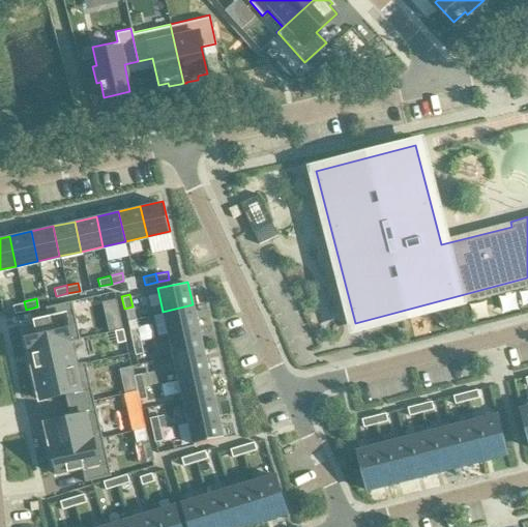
[(24,328),(20,329),(24,346),(28,345),(28,349),(69,340),(70,340),(79,338),(70,299),(45,305),(47,318),(34,320),(34,321),(23,323),(24,328)]
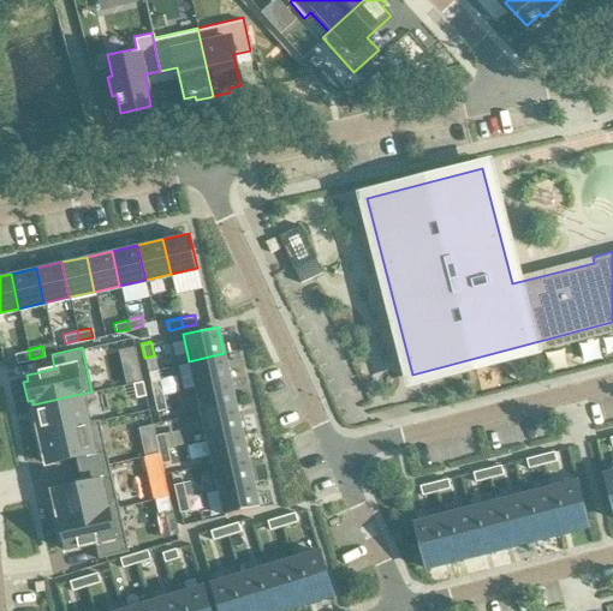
[(30,359),(28,349),(13,352),(16,361),(30,359)]
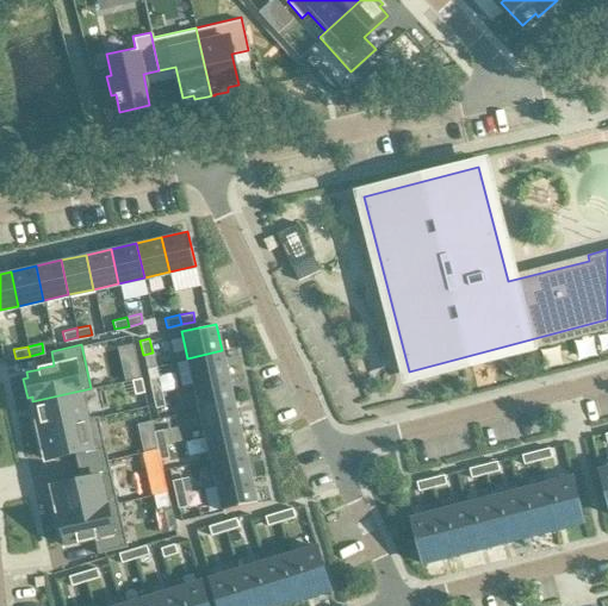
[(228,375),(222,350),(187,358),(193,383),(228,375)]
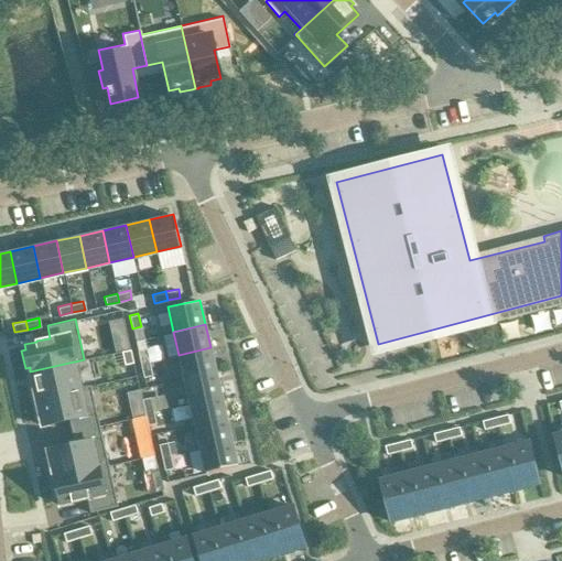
[(127,336),(112,340),(115,351),(129,347),(127,336)]
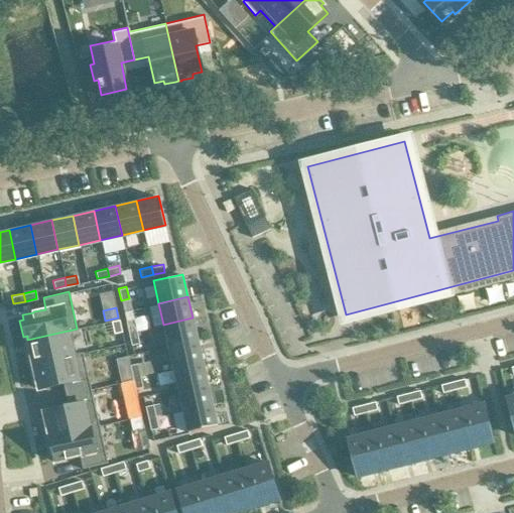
[(197,339),(193,317),(163,325),(167,346),(197,339)]
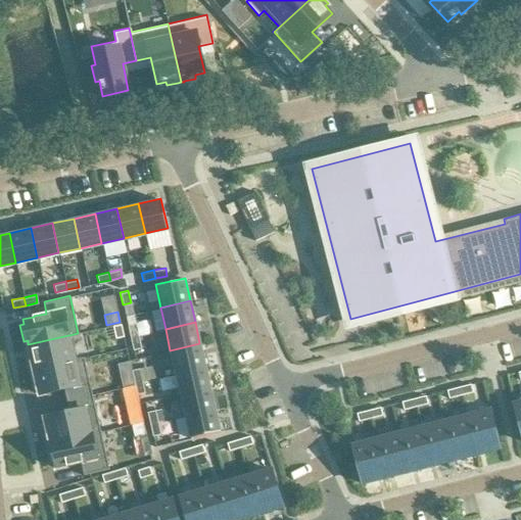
[(127,325),(130,336),(138,335),(135,323),(127,325)]
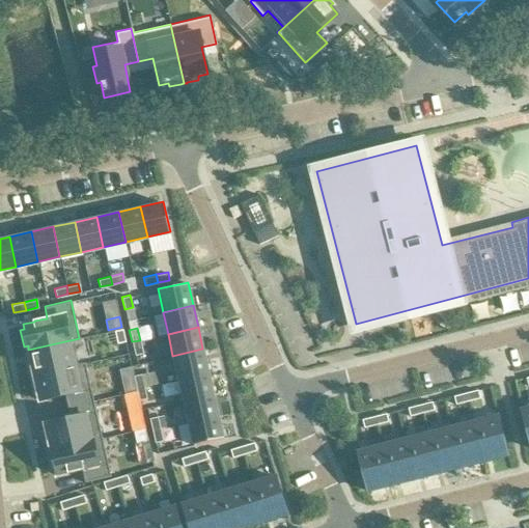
[(30,359),(27,360),(30,374),(76,364),(75,363),(71,340),(70,340),(28,350),(30,359)]
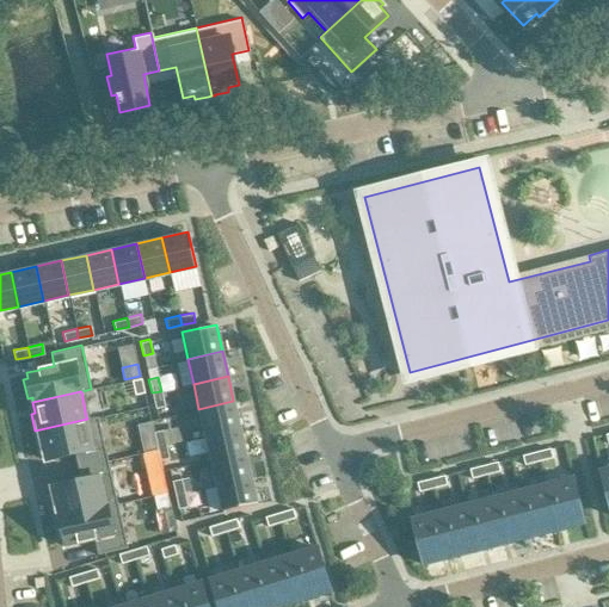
[(164,404),(161,391),(152,392),(155,407),(164,404)]
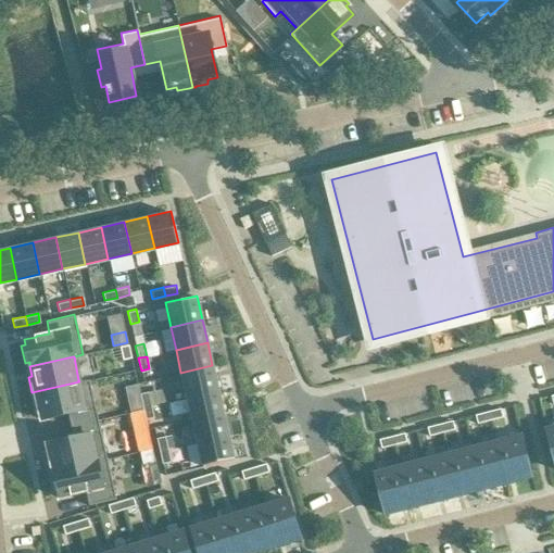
[(217,388),(212,365),(180,373),(186,396),(217,388)]
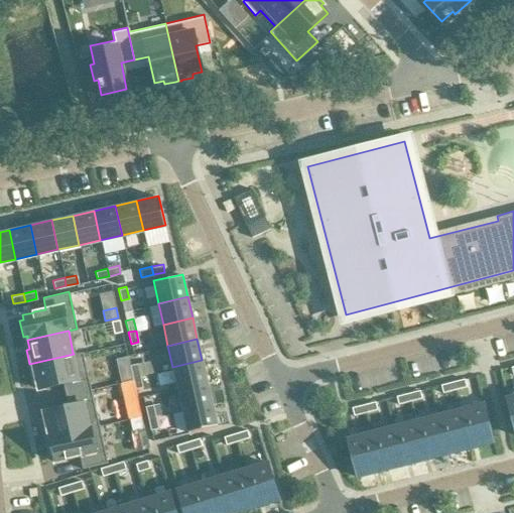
[(74,354),(29,364),(33,382),(37,381),(38,388),(61,383),(65,395),(91,389),(82,351),(73,353),(74,354)]
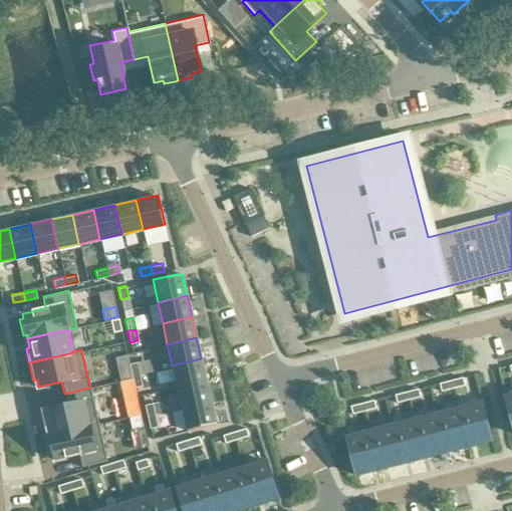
[(206,379),(201,358),(172,365),(177,387),(206,379)]
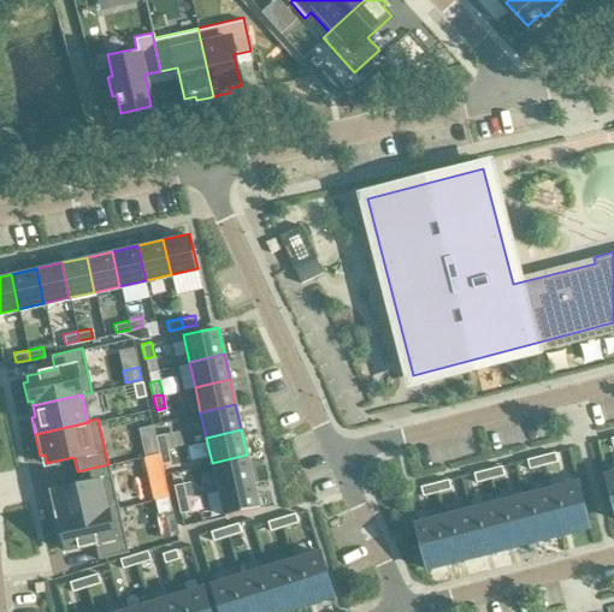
[(166,446),(164,432),(154,434),(158,449),(166,446)]
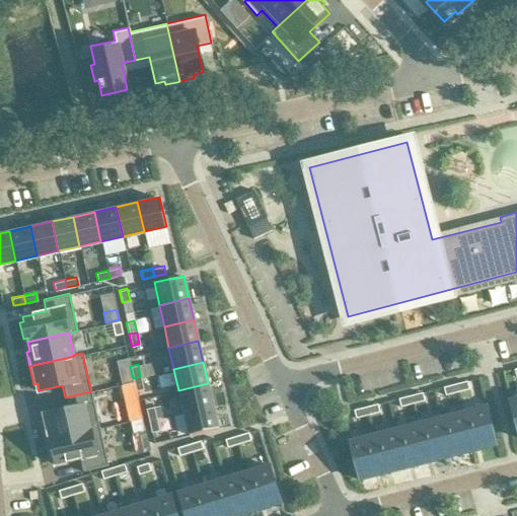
[(143,388),(140,376),(133,378),(135,390),(143,388)]
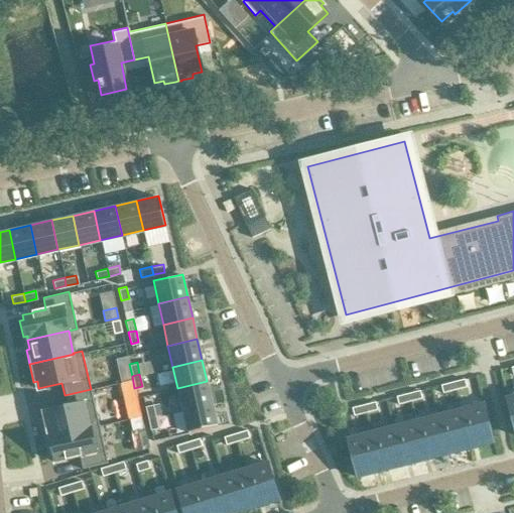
[(464,377),(452,380),(454,388),(466,385),(464,377)]
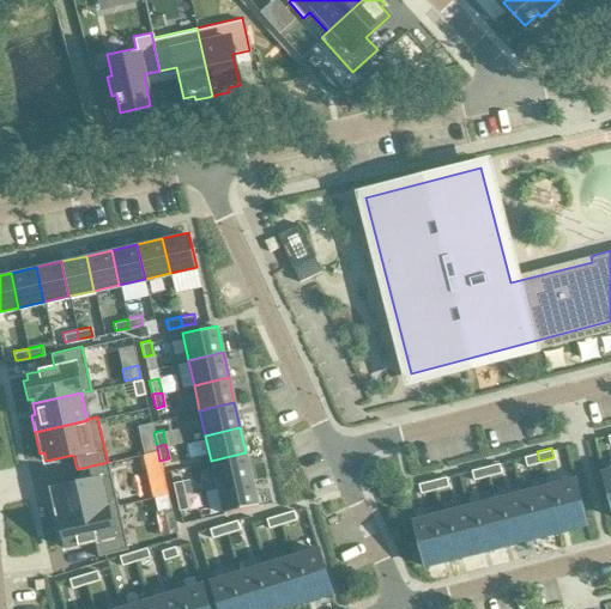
[(539,461),(537,451),(524,455),(526,464),(539,461)]
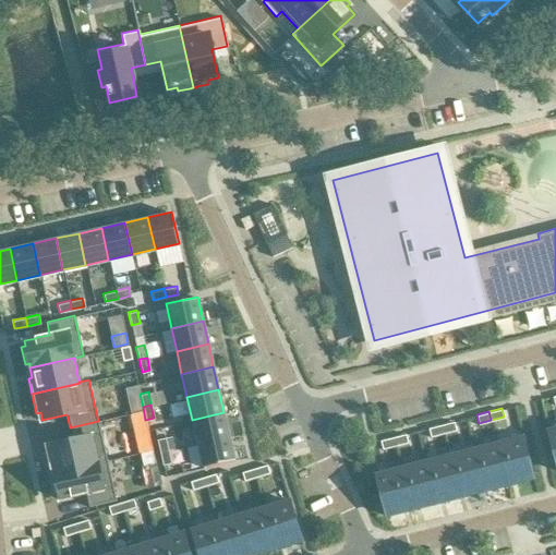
[(229,435),(224,412),(192,420),(197,443),(229,435)]
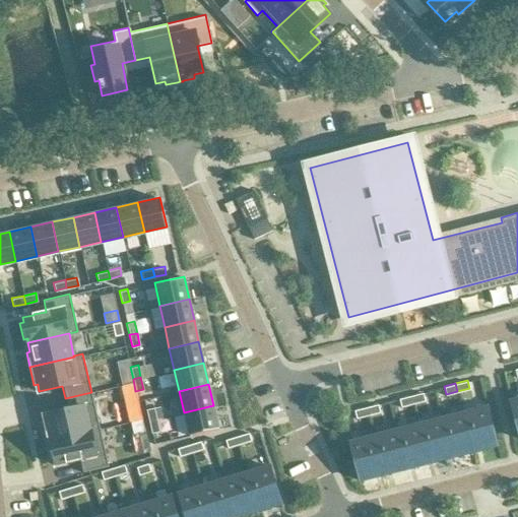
[(45,422),(42,423),(46,441),(100,429),(91,392),(65,398),(68,409),(44,415),(45,422)]
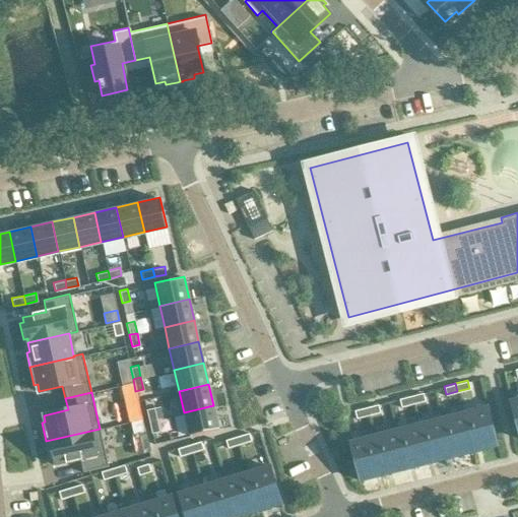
[(423,392),(410,395),(412,403),(425,400),(423,392)]
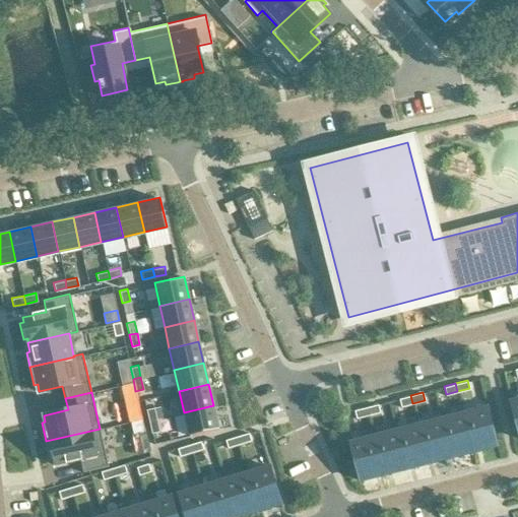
[(412,403),(410,395),(398,398),(400,406),(412,403)]
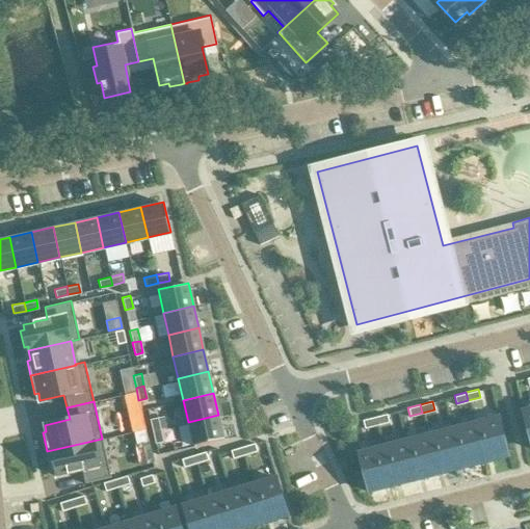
[(140,410),(129,412),(133,430),(144,428),(140,410)]
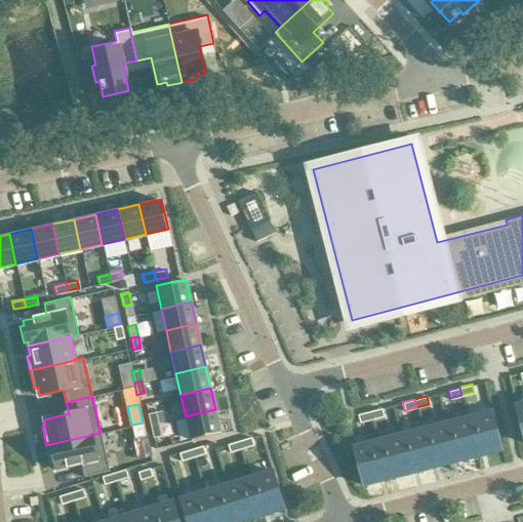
[(380,407),(369,410),(371,418),(383,415),(380,407)]
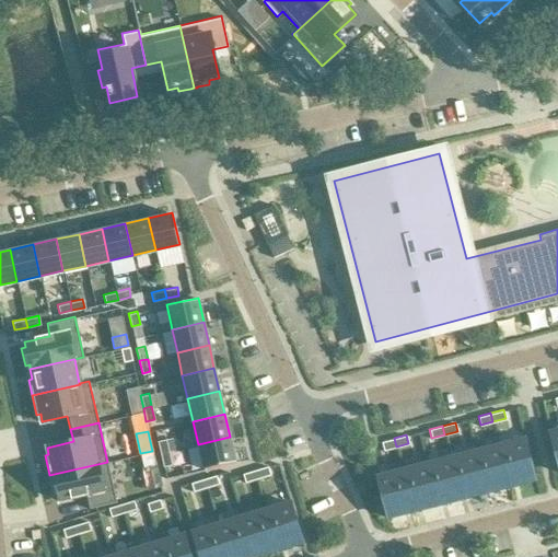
[(235,461),(230,437),(198,444),(204,468),(235,461)]
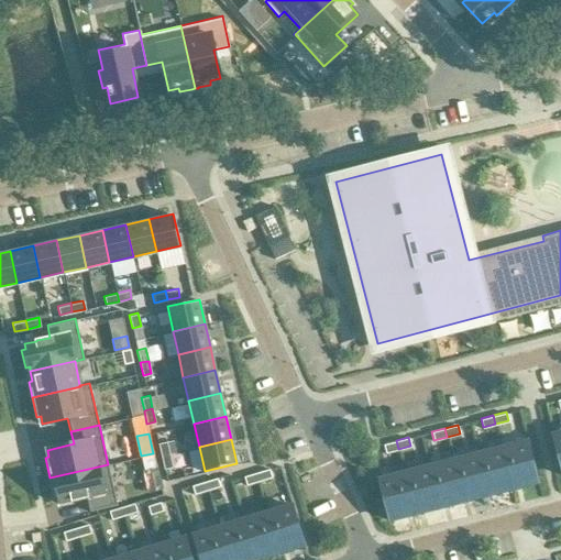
[(157,442),(161,456),(169,453),(166,440),(157,442)]
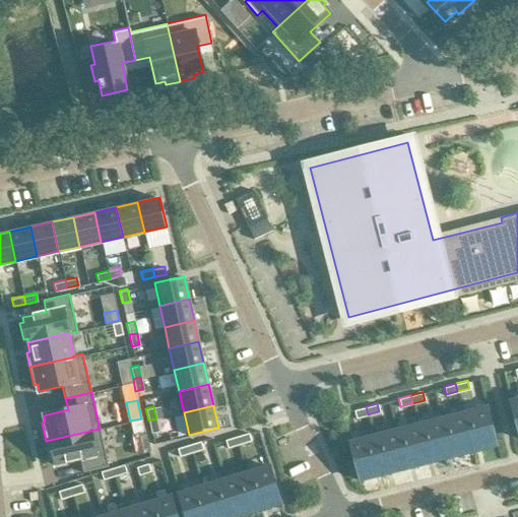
[(368,414),(366,406),(353,409),(355,417),(368,414)]
